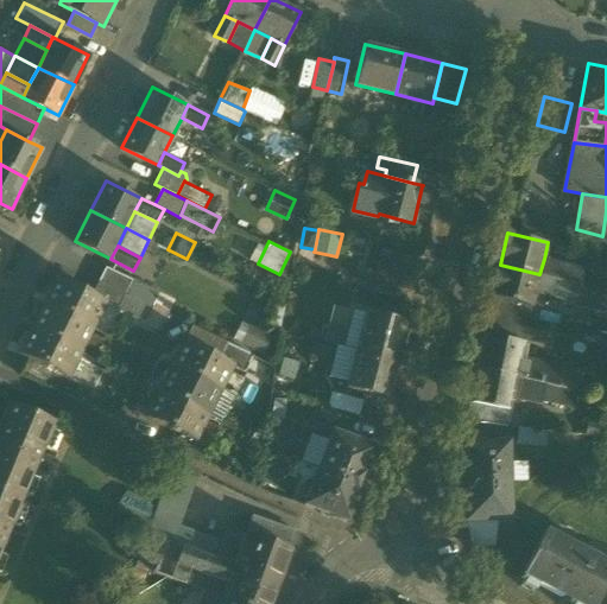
[(371,291),(399,298),(410,255),(381,248),(371,291)]
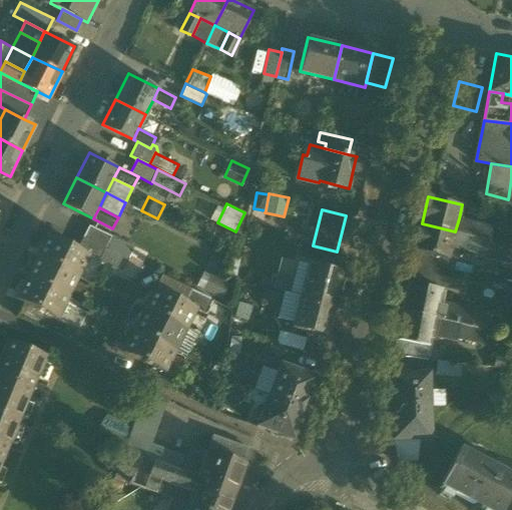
[(491,226),(459,218),(455,231),(490,240),(491,238),(489,237),(491,226)]
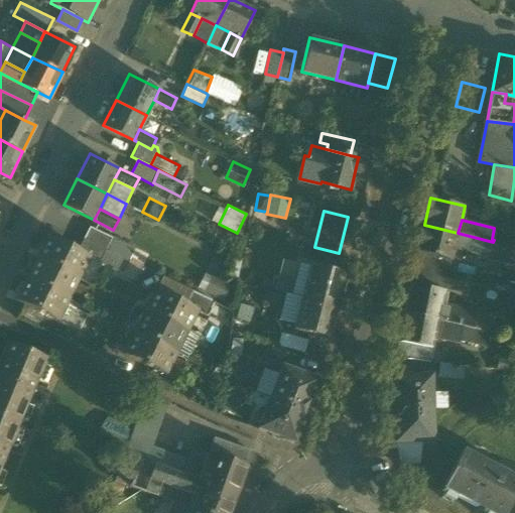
[(452,258),(455,246),(458,233),(424,225),(417,250),(452,258)]
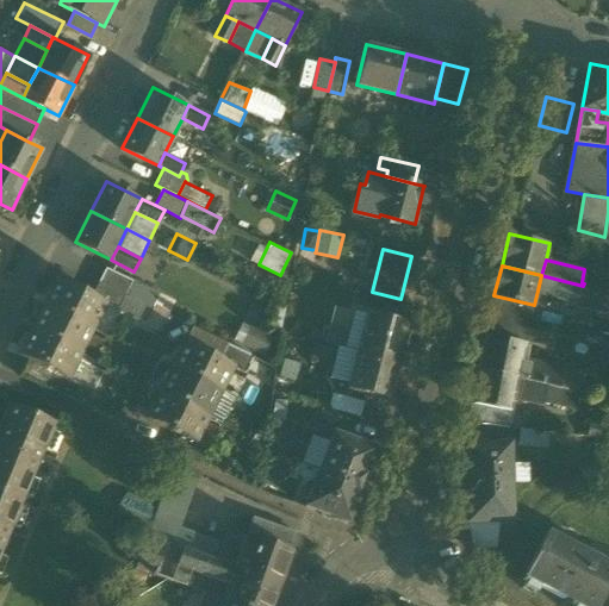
[(106,267),(99,281),(93,294),(104,300),(104,303),(119,310),(126,294),(134,280),(106,267)]
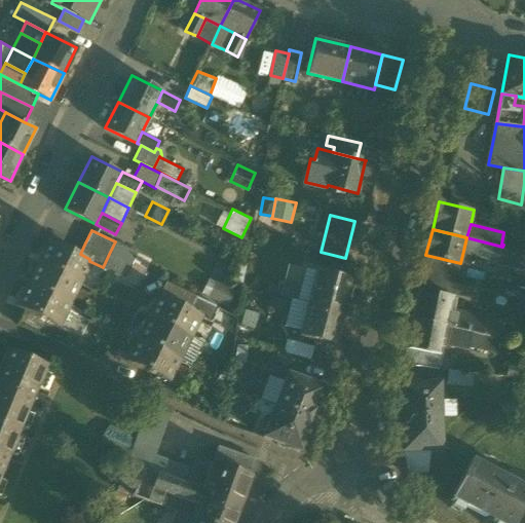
[(502,247),(466,237),(463,251),(499,260),(502,247)]
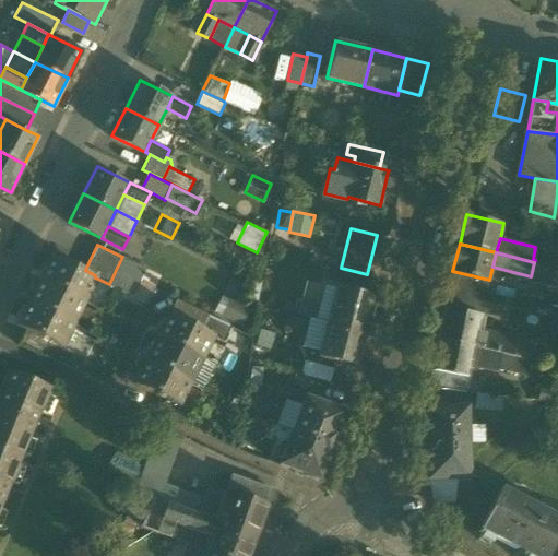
[(52,255),(40,278),(84,299),(95,278),(95,275),(85,270),(52,255)]
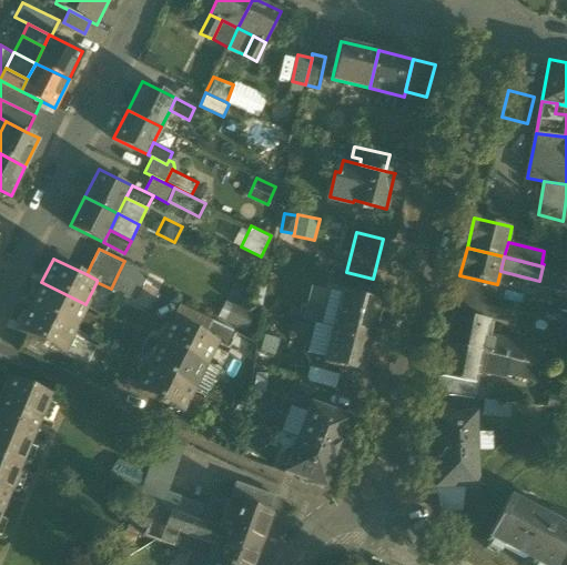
[(118,274),(143,286),(150,273),(124,261),(118,274)]
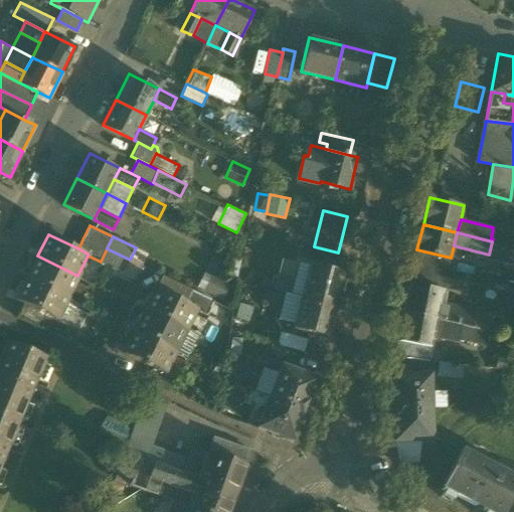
[(136,247),(130,260),(143,266),(143,265),(148,254),(136,247)]
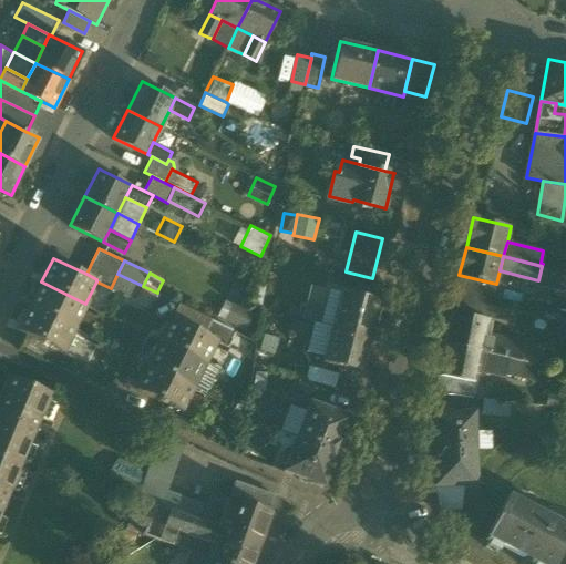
[(111,288),(135,300),(143,286),(117,274),(111,288)]
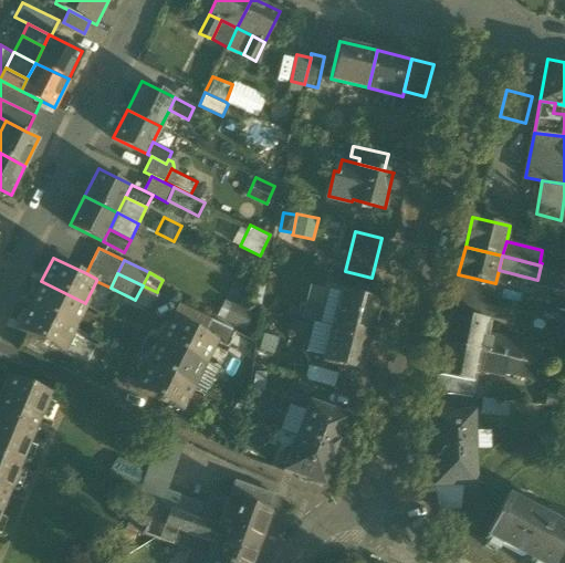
[(495,283),(458,274),(457,280),(494,289),(495,283)]
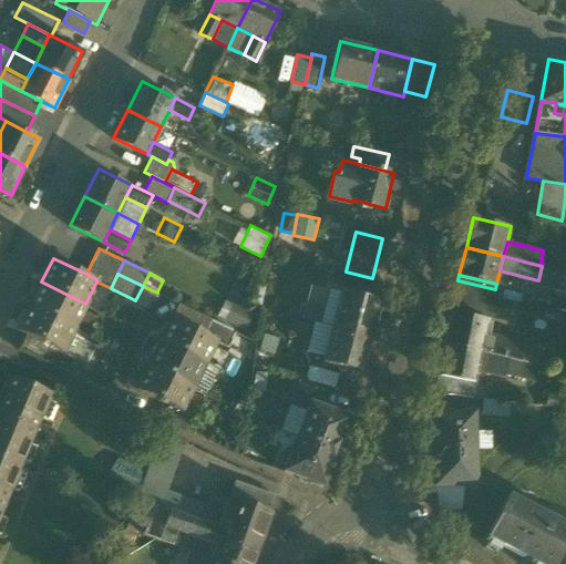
[(458,280),(454,294),(491,303),(495,289),(458,280)]
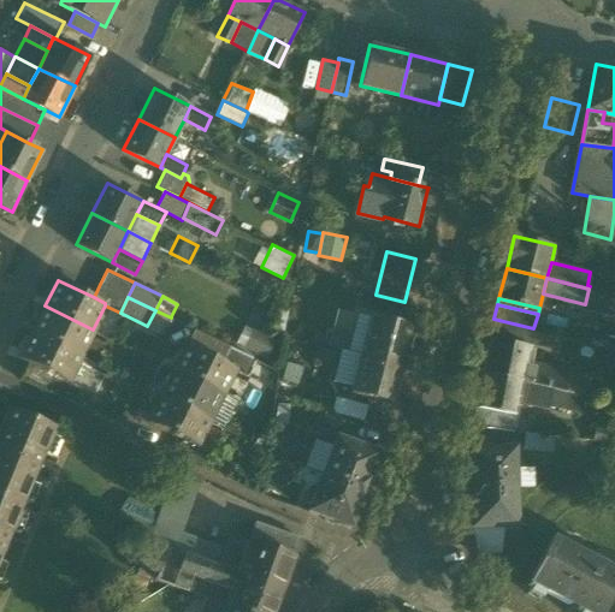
[(45,306),(33,332),(80,355),(93,330),(45,306)]
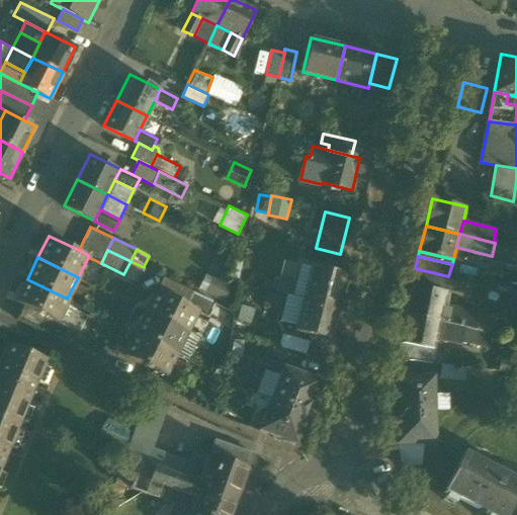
[(131,261),(123,274),(137,280),(144,267),(131,261)]
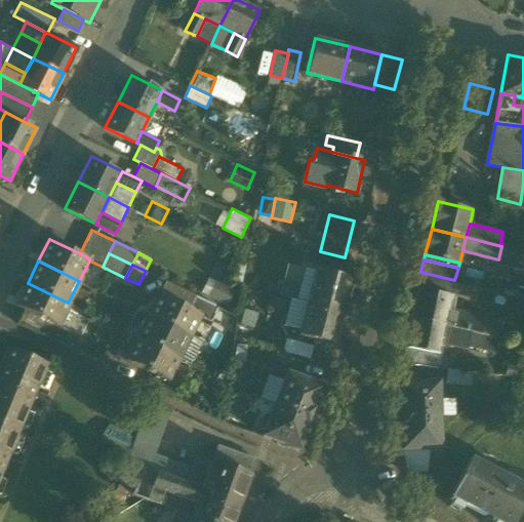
[(306,267),(301,284),(299,289),(304,290),(309,295),(315,269),(306,267)]
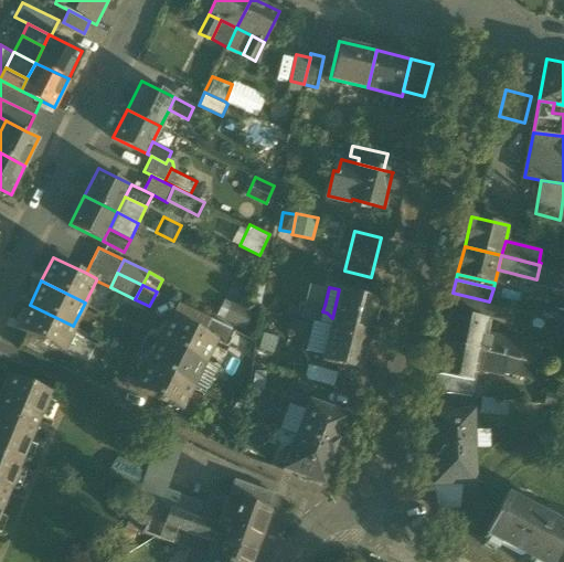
[(332,318),(330,324),(369,333),(378,299),(339,289),(332,318)]
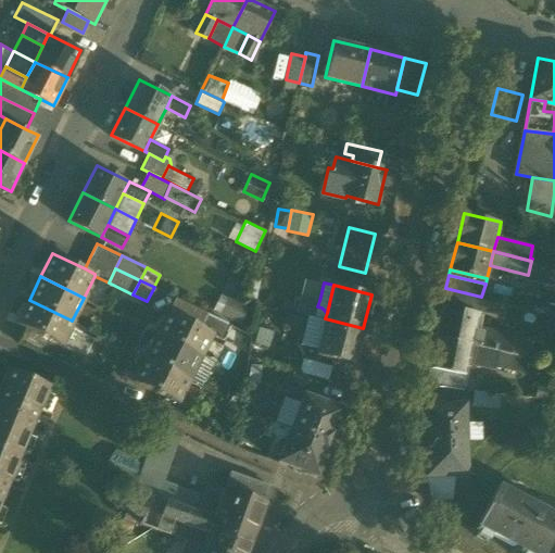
[(479,308),(481,297),(445,288),(443,300),(479,308)]
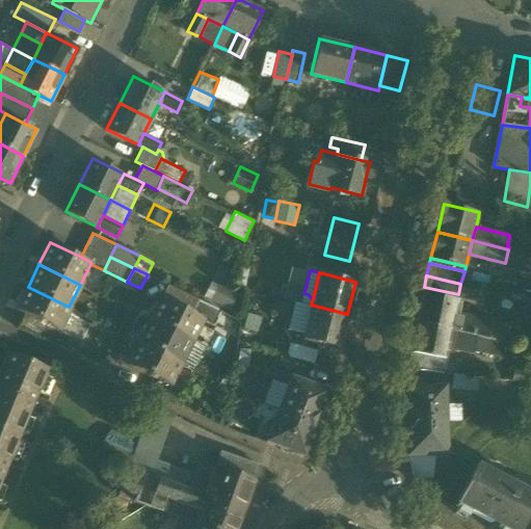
[(239,293),(219,283),(211,300),(231,310),(239,293)]
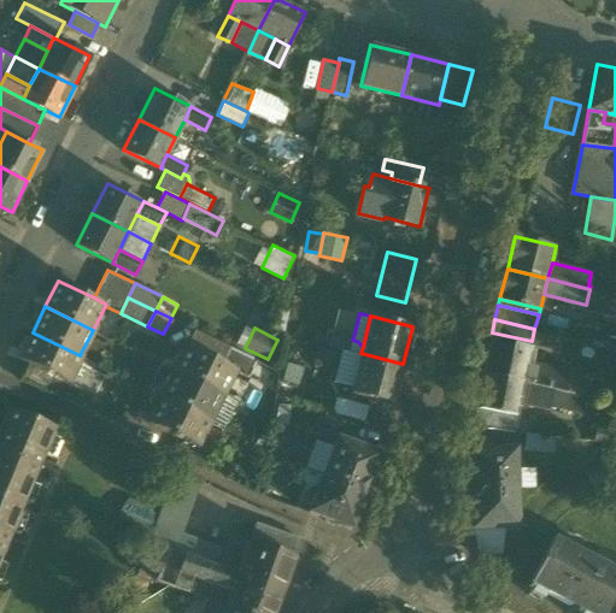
[(342,348),(361,353),(363,347),(357,341),(352,340),(355,334),(335,328),(330,346),(342,348)]
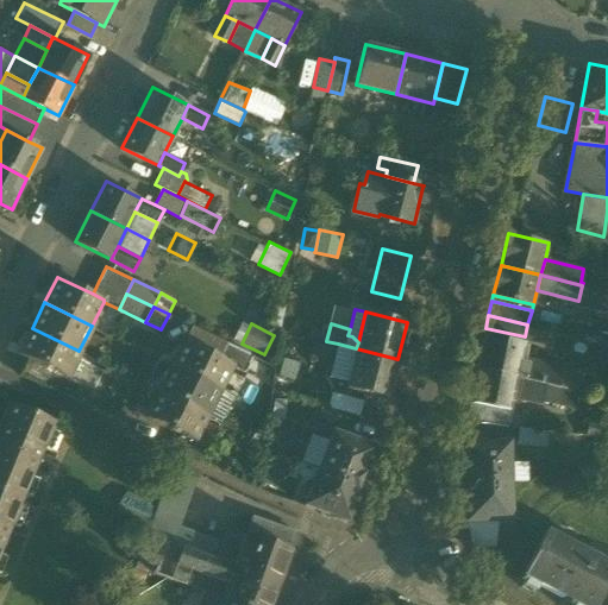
[(67,376),(79,351),(32,328),(19,354),(29,358),(55,371),(66,377),(67,376)]
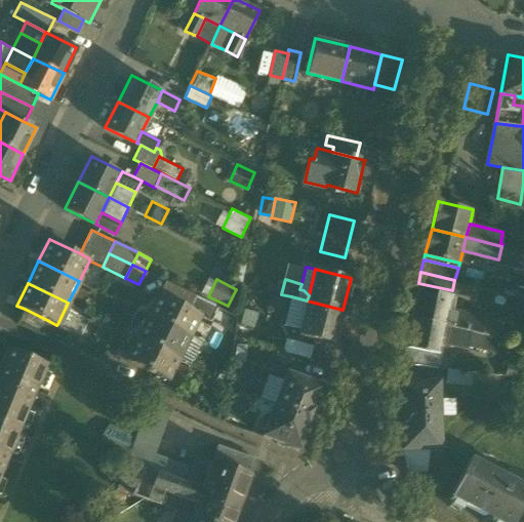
[(451,295),(452,290),(418,283),(417,288),(451,295)]
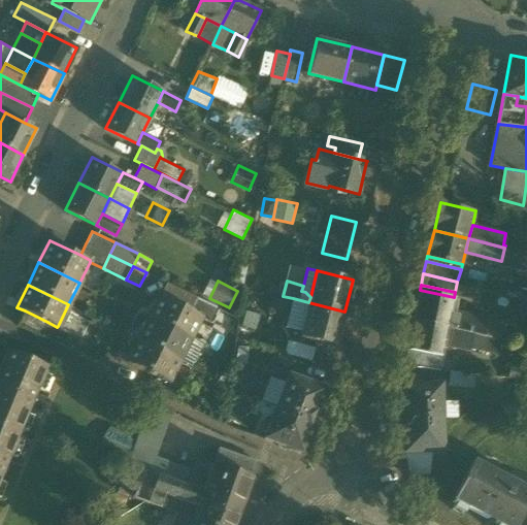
[(414,320),(448,327),(451,314),(454,297),(420,290),(414,320)]
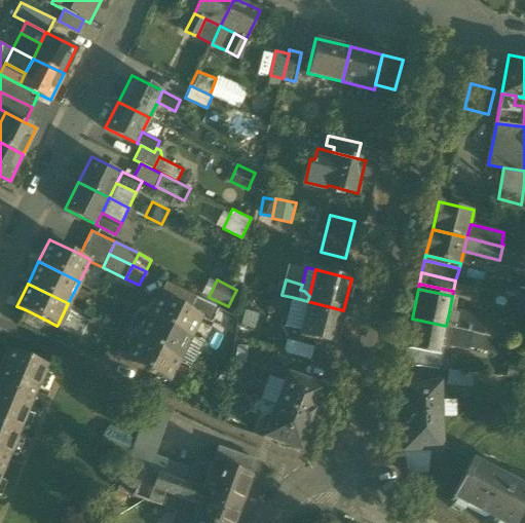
[(160,294),(149,316),(189,336),(199,315),(200,313),(190,309),(160,294)]
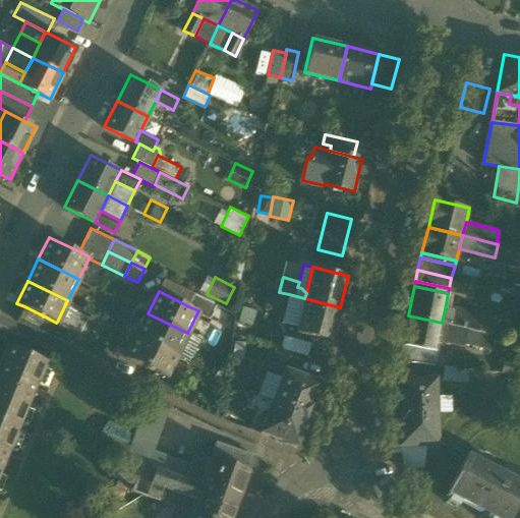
[(197,312),(211,319),(219,304),(194,292),(188,306),(198,310),(197,312)]
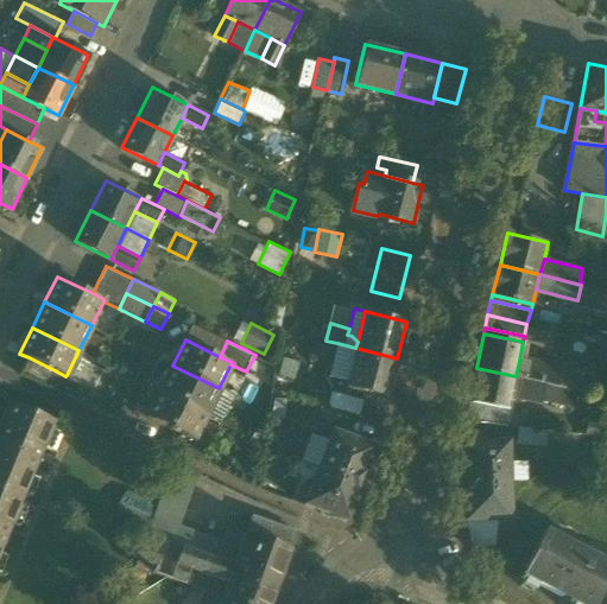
[(355,348),(337,343),(329,376),(347,381),(355,348)]
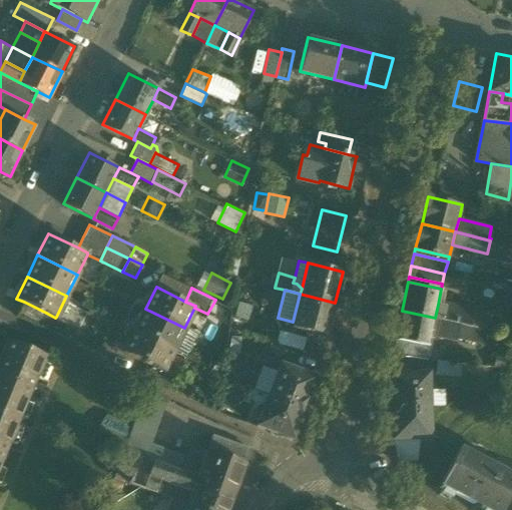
[(327,336),(335,303),(300,294),(293,322),(292,327),(327,336)]
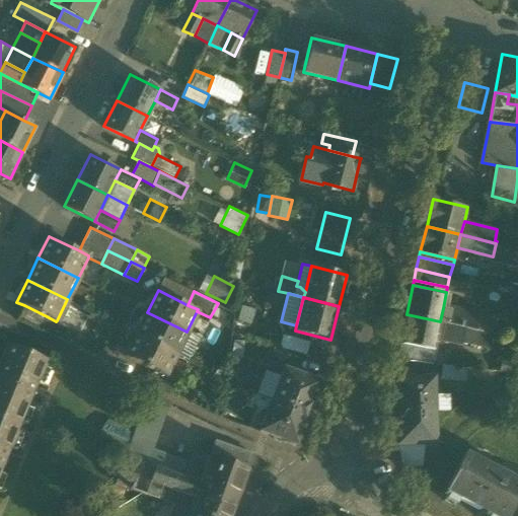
[(40,329),(63,341),(70,326),(57,320),(56,321),(47,316),(24,305),(17,319),(40,329)]
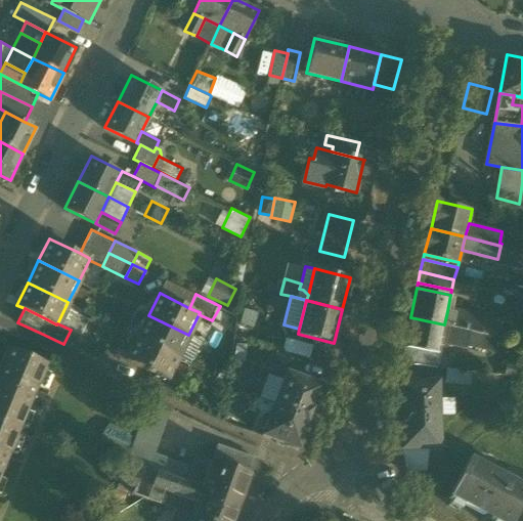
[(484,318),(447,311),(444,324),(481,332),(484,318)]
